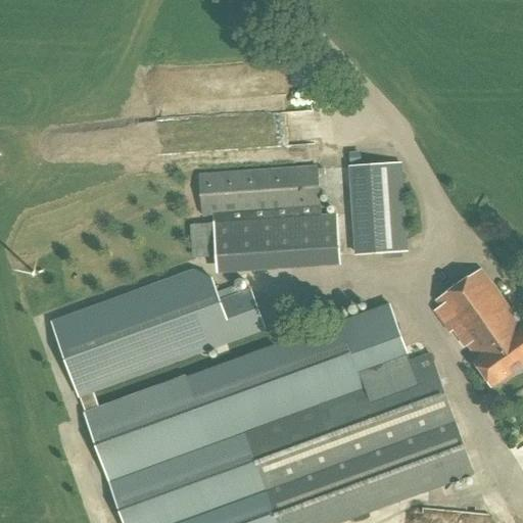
[(409,252),(401,162),(348,167),(355,256),(409,252)]
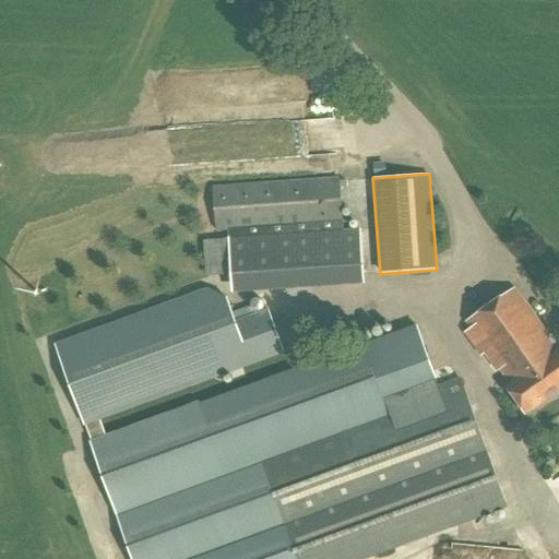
[(342,228),(337,180),(213,189),(216,233),(227,232),(230,275),(363,266),(361,232),(343,233),(342,228)]
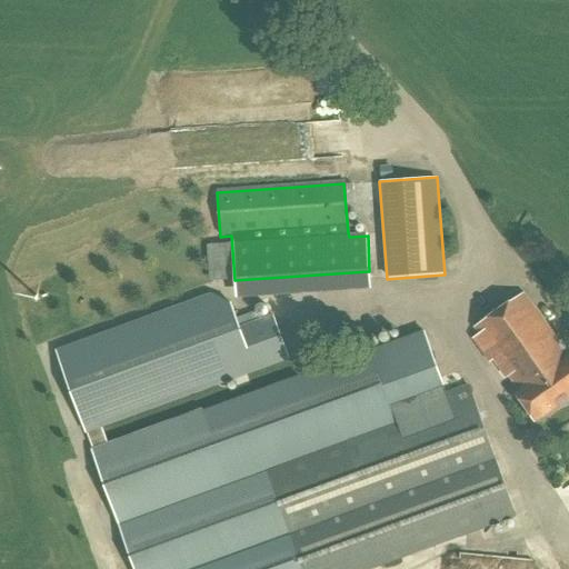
[(235,279),(233,252),(211,253),(213,280),(235,279)]
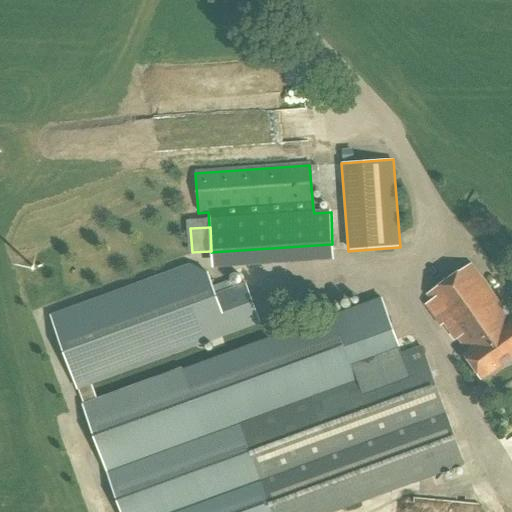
[(504,306),(472,263),(425,295),(467,352),(463,354),(482,380),(511,358),(511,314),(505,305),(504,306)]
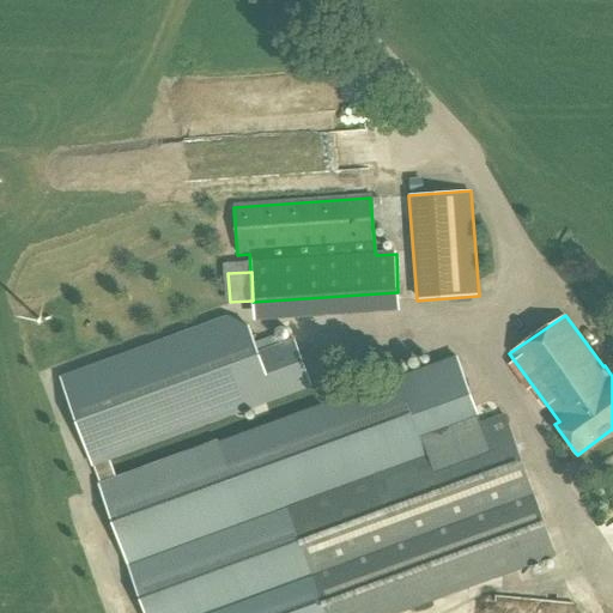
[(102,483),(116,477),(110,460),(311,387),(293,340),(258,353),(249,327),(228,316),(62,376),(93,465),(95,465),(102,483)]
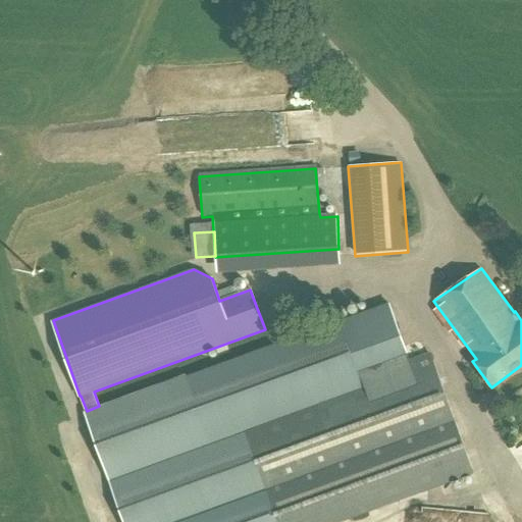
[(388,300),(330,320),(312,327),(99,406),(87,411),(83,412),(123,521),(338,521),(473,474),(430,355),(374,375),(377,385),(365,389),(360,372),(408,355),(405,348),(388,300)]
